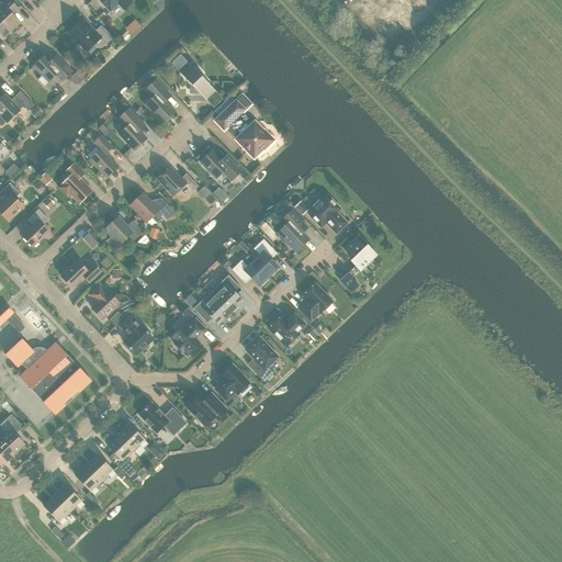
[(0,18),(11,31),(20,23),(12,15),(19,10),(9,0),(1,0),(0,1),(0,18)]
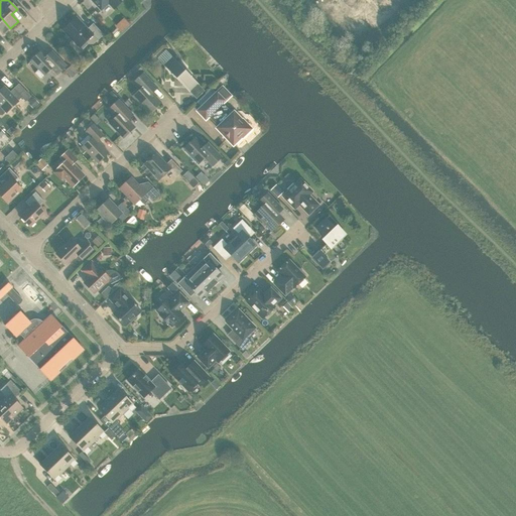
[(123,0),(91,0),(101,11),(108,4),(114,9),(123,0)]
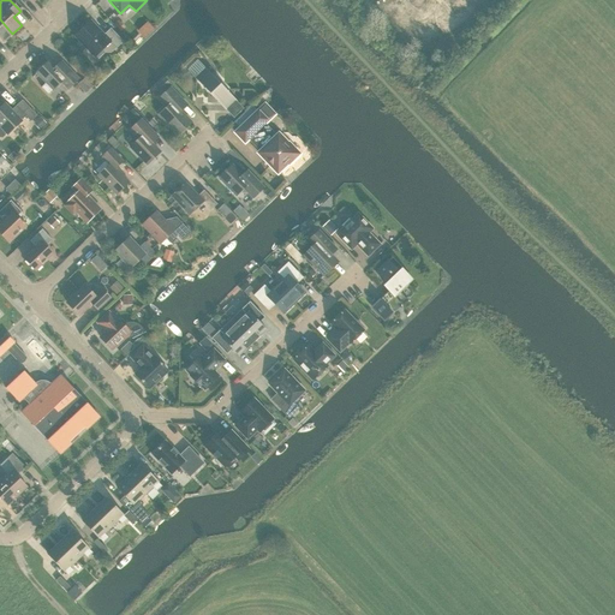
[(142,27),(150,35),(160,25),(153,17),(142,27)]
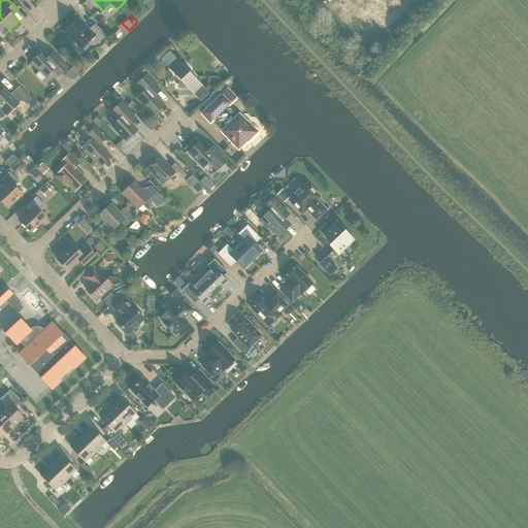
[(0,32),(3,36),(10,29),(0,17),(0,32)]
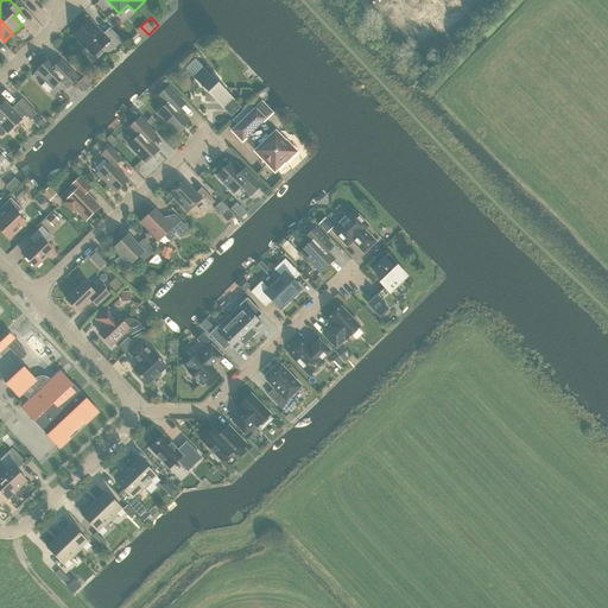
[(103,36),(89,21),(75,36),(94,56),(102,48),(106,51),(111,52),(121,40),(109,29),(105,32),(106,35),(103,36)]
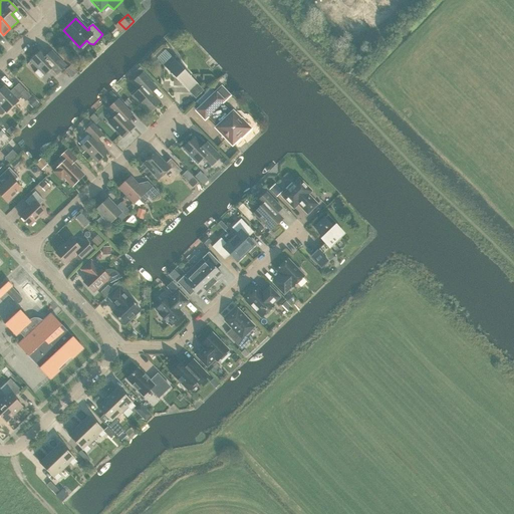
[(51,61),(41,51),(30,61),(44,75),(54,65),(60,71),(66,66),(56,55),(51,61)]
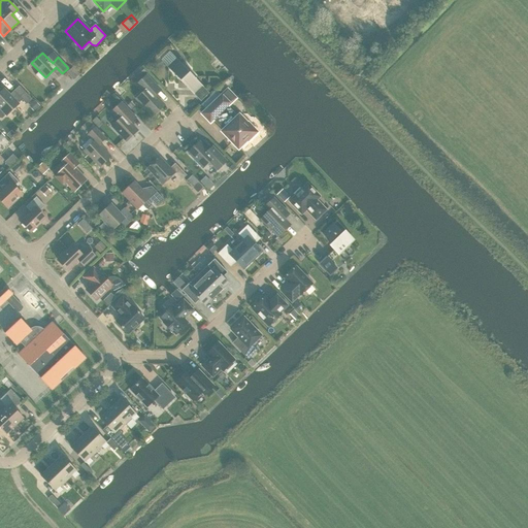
[(175,58),(167,67),(200,101),(209,93),(175,58)]
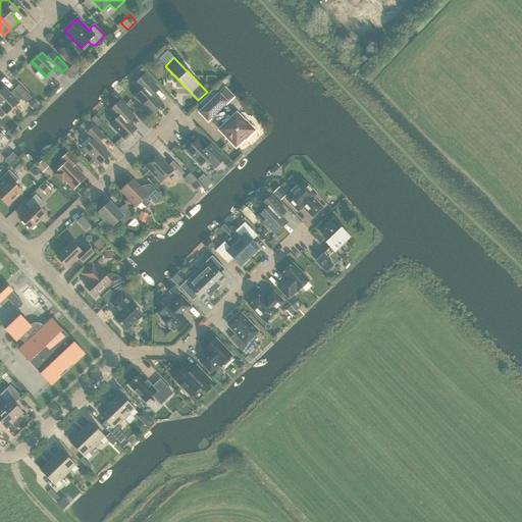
[(152,93),(157,88),(145,74),(136,84),(143,92),(136,99),(151,114),(162,104),(152,93)]
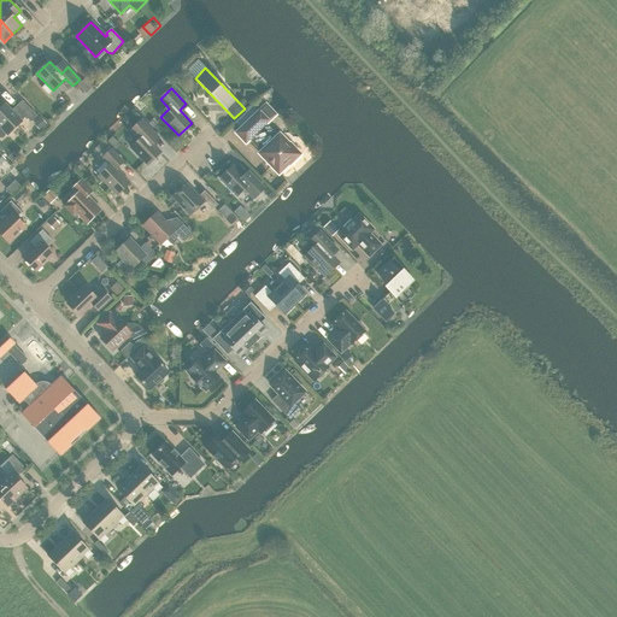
[(12,111),(5,104),(0,107),(0,137),(3,137),(6,134),(7,135),(22,122),(22,121),(25,117),(30,122),(37,116),(22,100),(12,111)]
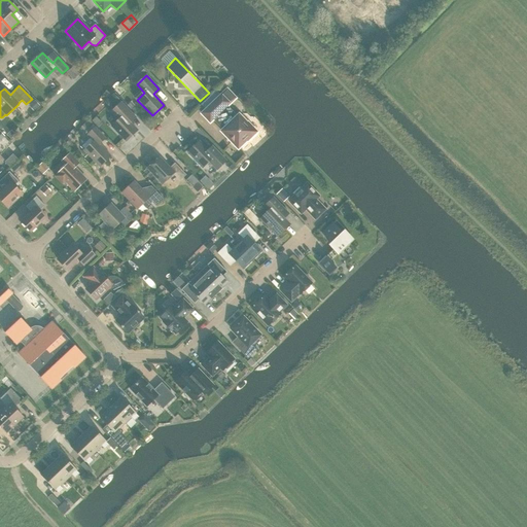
[(208,98),(201,104),(206,109),(201,113),(210,123),(213,119),(222,130),(221,131),(238,148),(247,139),(248,141),(257,132),(248,123),(247,124),(239,115),(238,116),(227,106),(230,103),(237,97),(229,88),(221,95),(213,102),(208,98)]
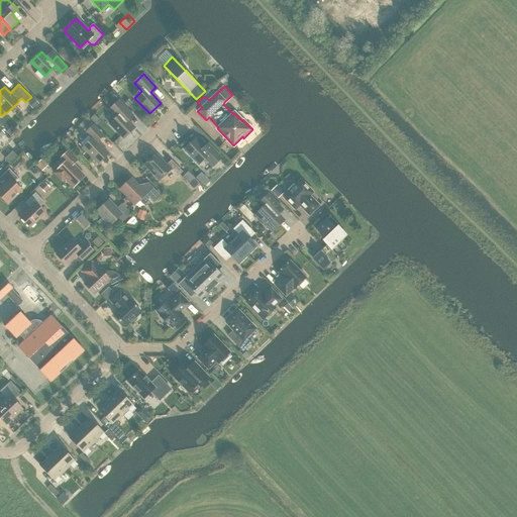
[(109,124),(123,138),(135,127),(124,116),(129,112),(119,100),(109,109),(116,117),(109,124)]
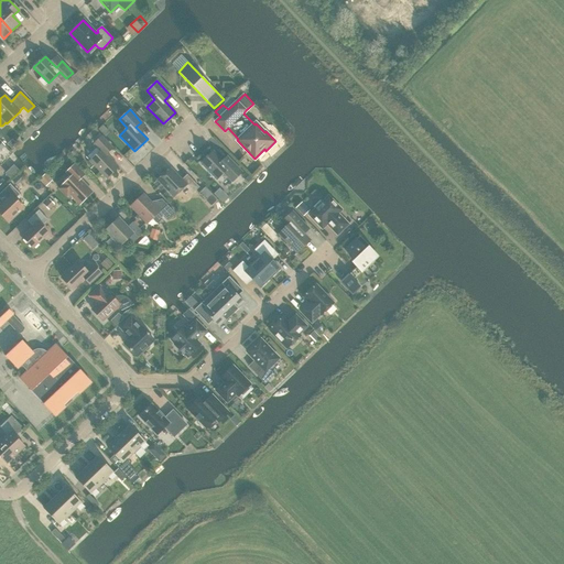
[(101,137),(94,144),(100,151),(90,161),(106,179),(118,167),(106,154),(112,148),(101,137)]
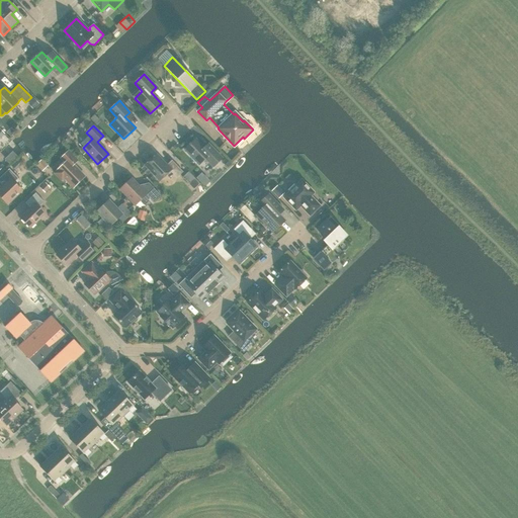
[(205,150),(195,140),(184,150),(199,165),(205,159),(209,164),(213,160),(217,163),(223,158),(209,145),(205,150)]
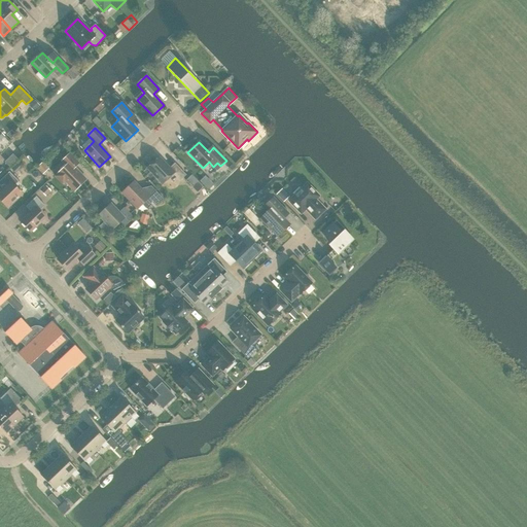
[(73,188),(83,178),(74,168),(78,164),(69,154),(62,161),(66,166),(56,176),(63,183),(65,180),(73,188)]
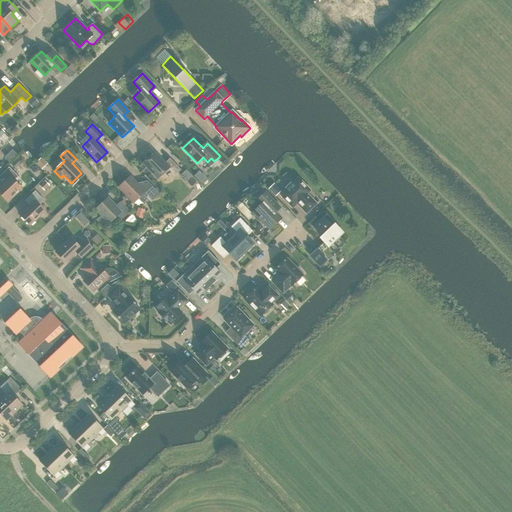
[(174,176),(181,170),(170,158),(164,163),(154,153),(143,163),(158,178),(167,169),(174,176)]
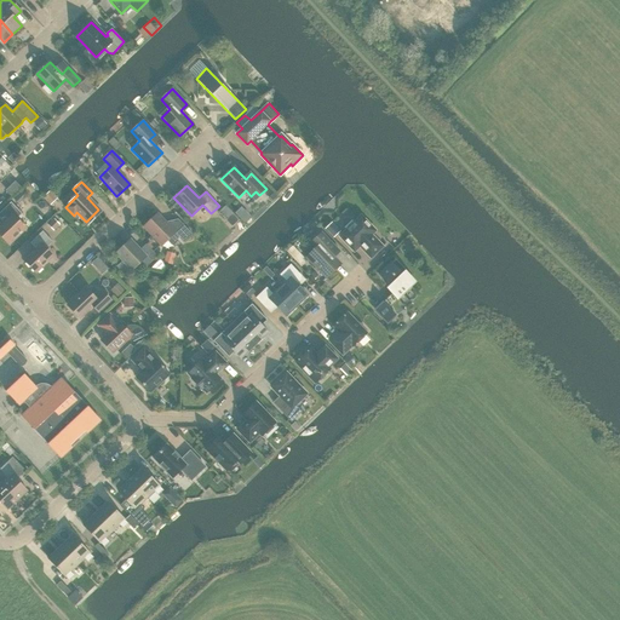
[(0,223),(0,235),(10,245),(27,229),(17,219),(22,213),(11,202),(0,212),(0,218),(3,220),(0,223)]
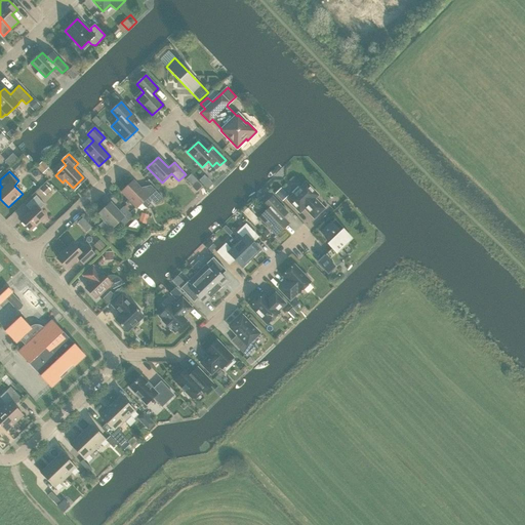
[(191,186),(197,179),(191,174),(185,179),(191,186)]
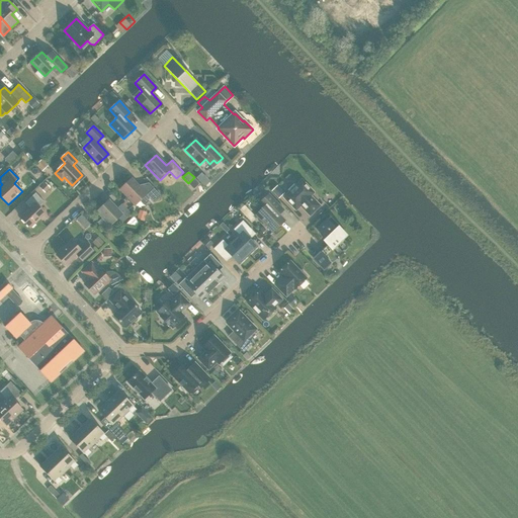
[(50,190),(56,185),(51,179),(45,184),(50,190)]
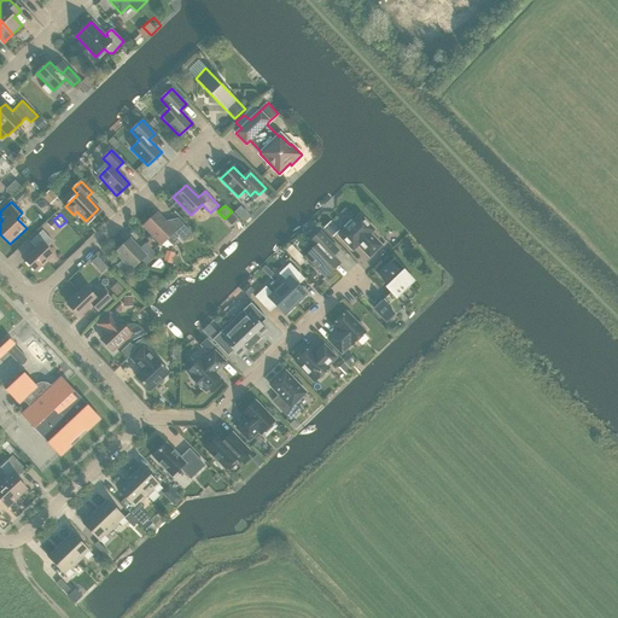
[(182,242),(191,233),(178,219),(169,226),(157,214),(144,226),(162,244),(167,239),(170,244),(179,237),(182,242)]
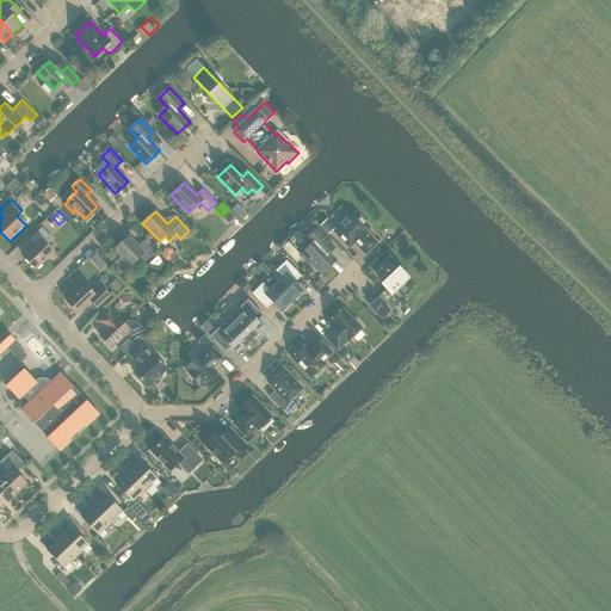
[(369,227),(356,214),(349,220),(347,218),(340,224),(341,226),(335,233),(349,247),(353,242),(365,254),(377,242),(365,230),(369,227)]
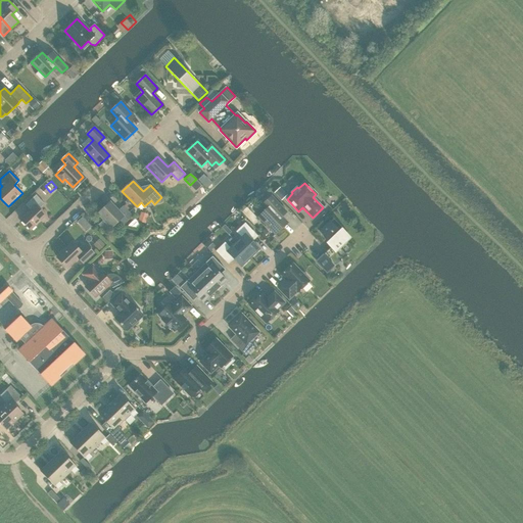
[(31,230),(45,217),(39,209),(44,203),(36,195),(26,204),(31,209),(20,220),(31,230)]
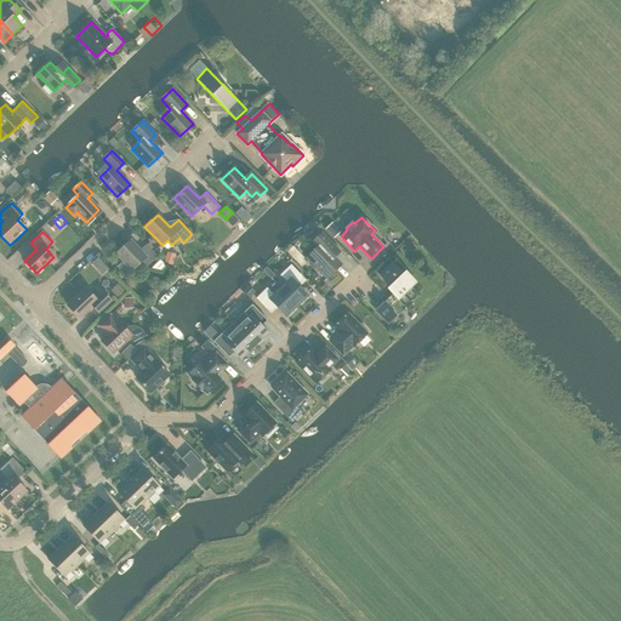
[(315,249),(306,257),(326,278),(341,265),(334,257),(340,251),(322,232),(311,243),(315,249)]
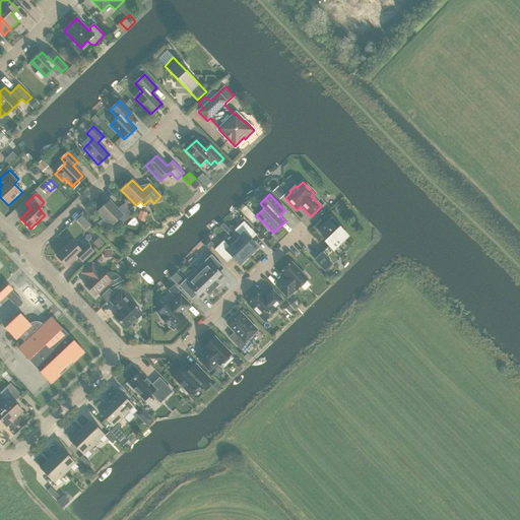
[(127,219),(132,214),(123,204),(118,209),(110,200),(96,213),(110,228),(123,214),(127,219)]
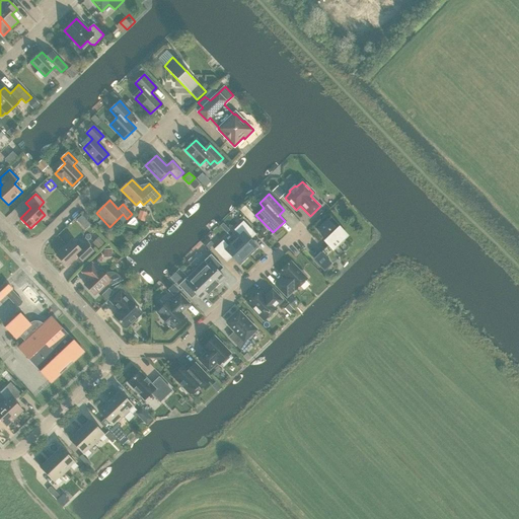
[(322,215),(329,206),(324,202),(317,211),(322,215)]
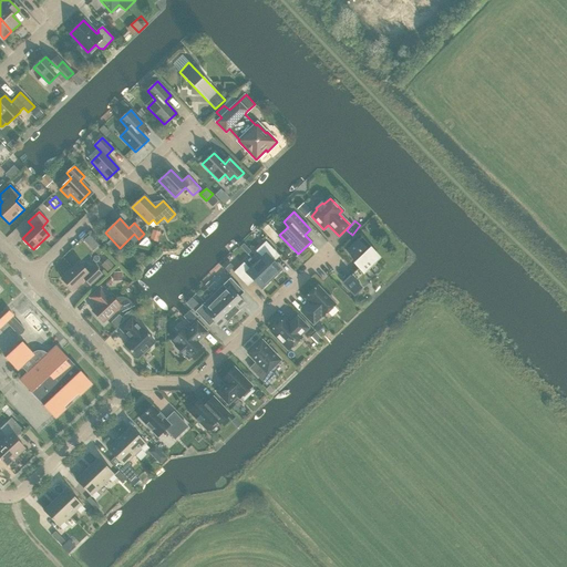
[(263,229),(275,244),(279,239),(276,237),(278,236),(267,225),(263,229)]
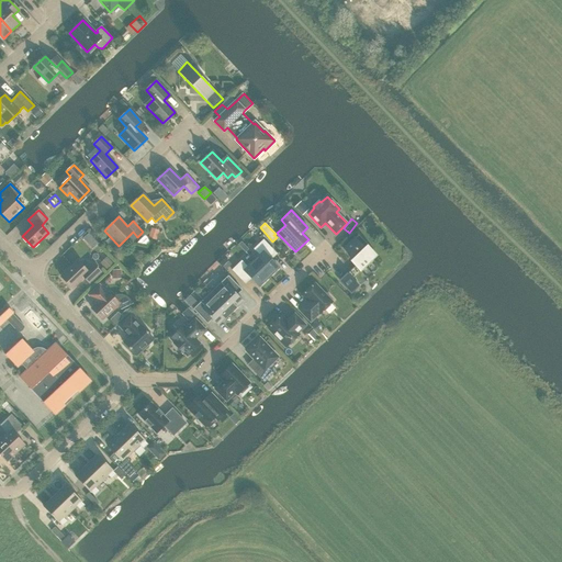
[(153,233),(161,235),(163,225),(155,224),(153,233)]
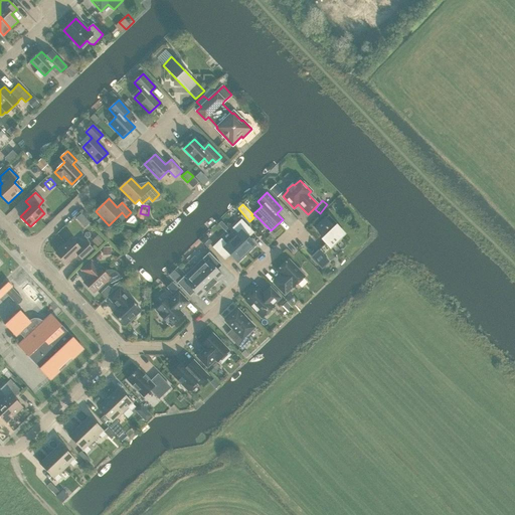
[(84,227),(89,223),(80,214),(75,218),(84,227)]
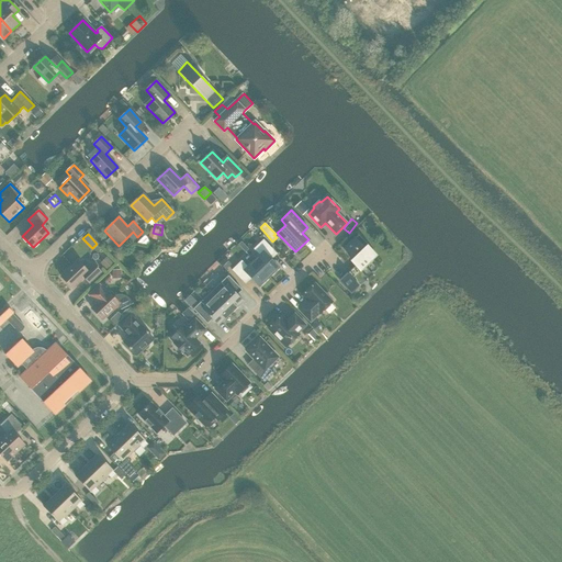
[(357,235),(358,235),(345,248),(355,259),(351,261),(356,266),(347,274),(340,280),(351,292),(363,281),(356,273),(375,255),(367,247),(368,246),(369,246),(358,234),(357,235)]
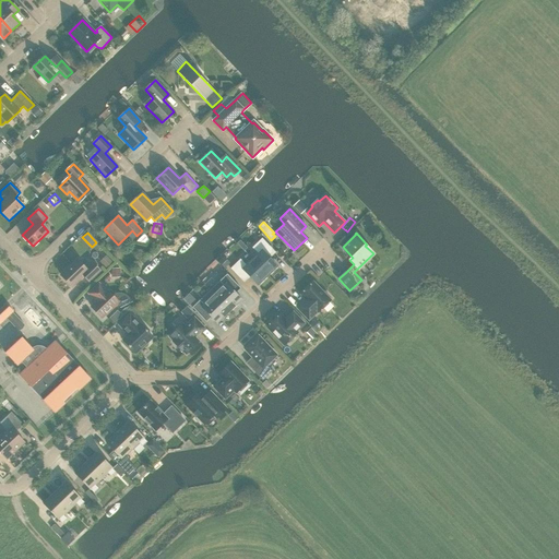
[(256,254),(251,259),(268,275),(277,266),(265,254),(270,250),(260,239),(250,249),(256,254)]
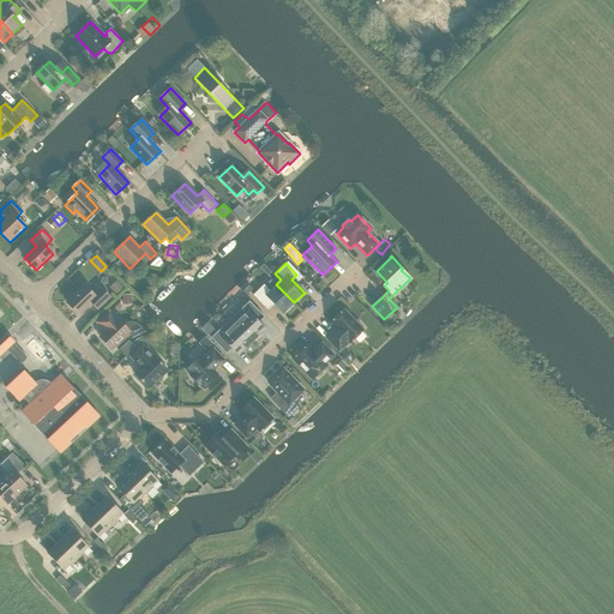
[(124,288),(116,281),(109,287),(116,295),(124,288)]
